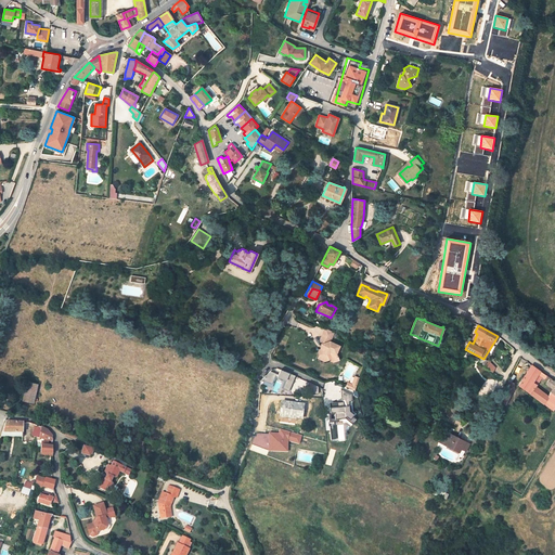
[(319,357),(323,358),(324,363),(328,362),(334,363),(338,359),(335,356),(336,356),(340,348),(330,343),(335,333),(325,328),(320,340),(323,349),(322,351),(320,350),(319,353),(319,357)]
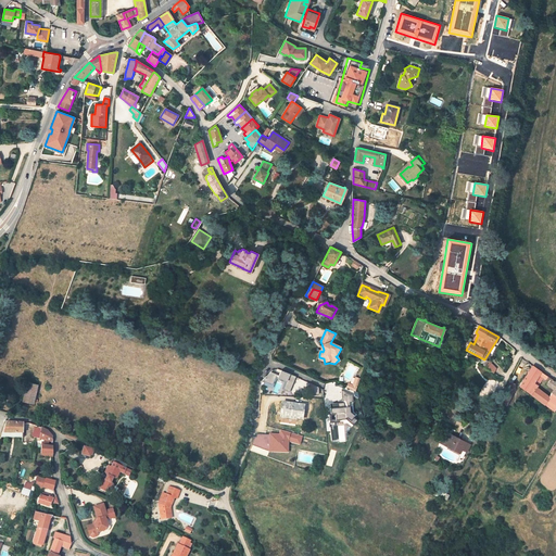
[(494,371),(497,368),(492,363),(488,366),(494,371)]
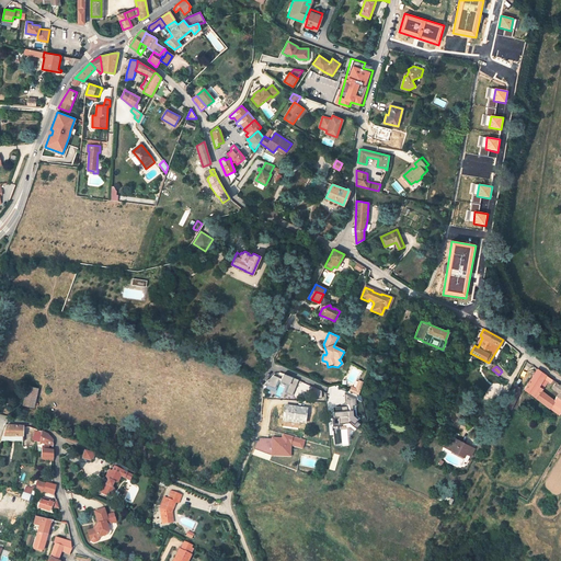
[(554,401),(554,400),(541,390),(548,381),(550,382),(551,382),(552,379),(537,368),(536,367),(534,371),(535,374),(529,381),(528,380),(524,386),(526,387),(525,389),(550,408),(554,401)]
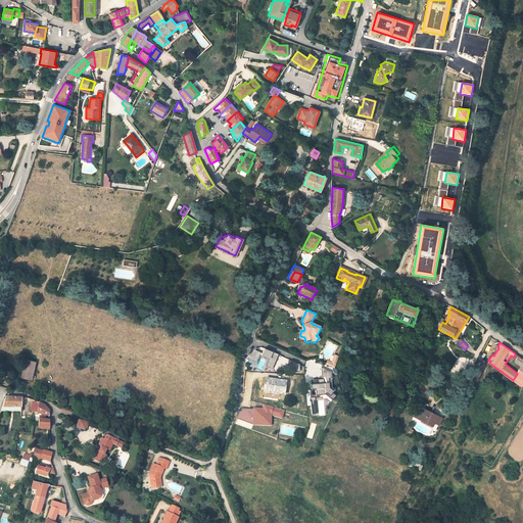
[(266,348),(263,355),(270,359),(267,366),(271,368),(277,353),(266,348)]
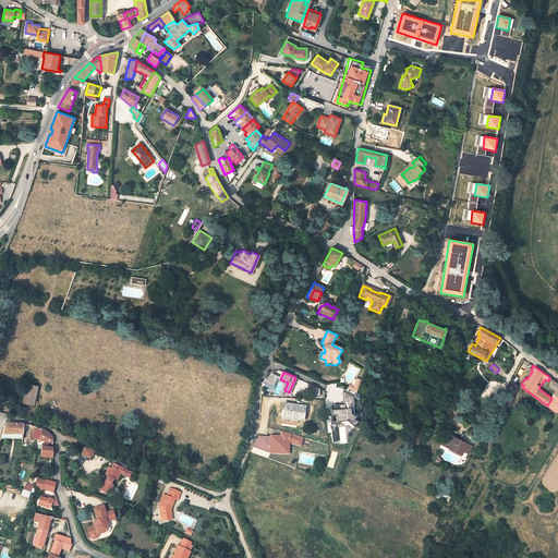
[(273,373),(265,380),(275,385),(279,376),(273,373)]
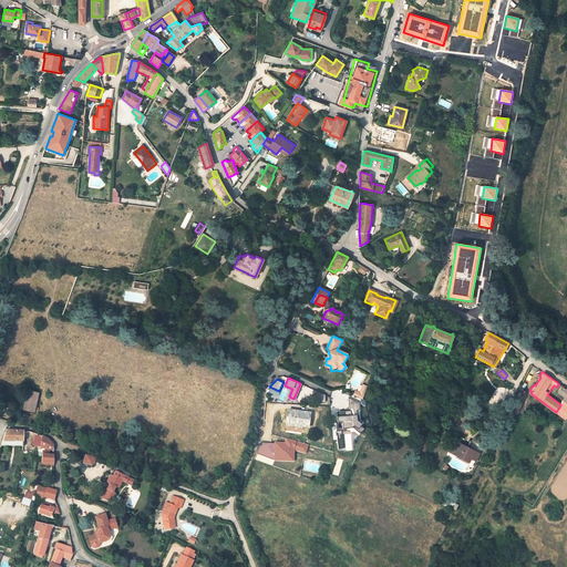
[(363,399),(368,385),(363,383),(360,392),(356,390),(353,395),(363,399)]
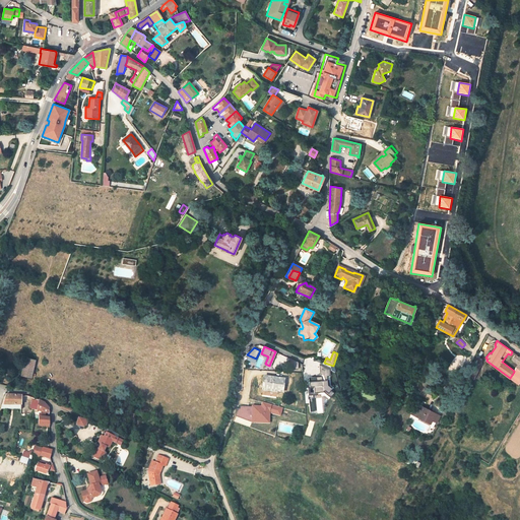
[(465,380),(467,381),(468,379),(469,379),(470,378),(473,379),(480,365),(479,365),(481,360),(476,356),(465,380)]
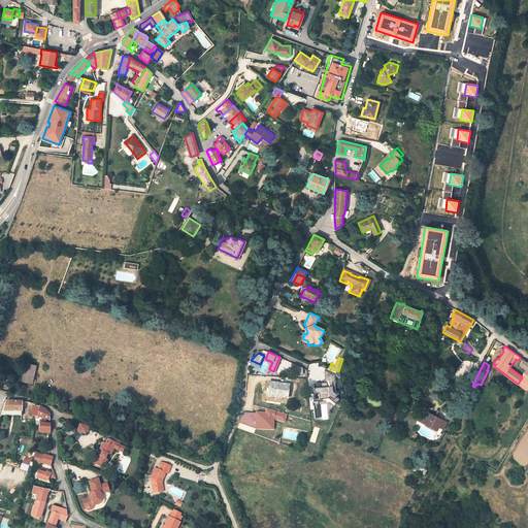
[(26,363),(22,382),(32,384),(36,365),(34,364),(26,363)]
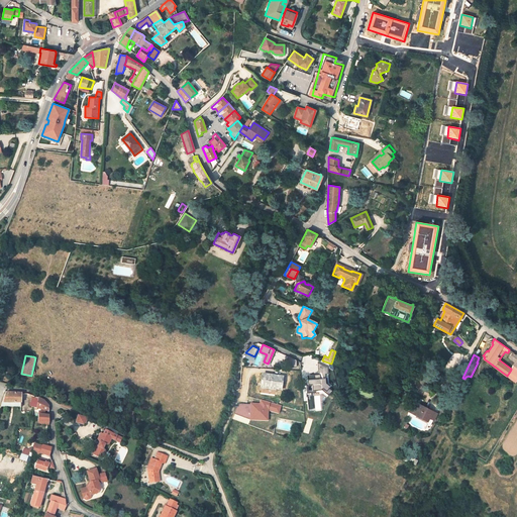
[(296,360),(288,356),(287,367),(296,367),(296,360)]
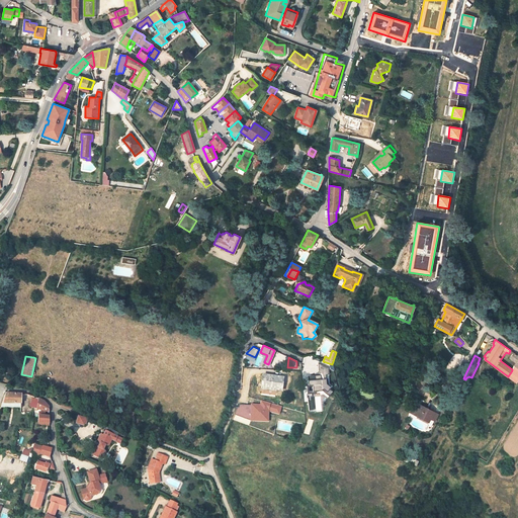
[(315,375),(307,375),(308,386),(312,386),(312,387),(313,391),(313,393),(316,392),(322,392),(322,390),(324,390),(327,393),(329,390),(331,387),(327,383),(326,374),(328,374),(328,368),(318,363),(319,376),(315,376),(315,375)]
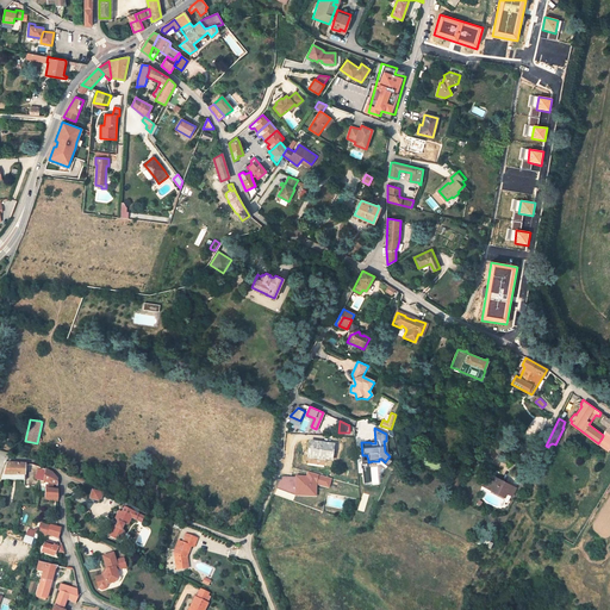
[(609,434),(605,431),(603,435),(603,436),(598,443),(608,450),(609,447),(609,434)]
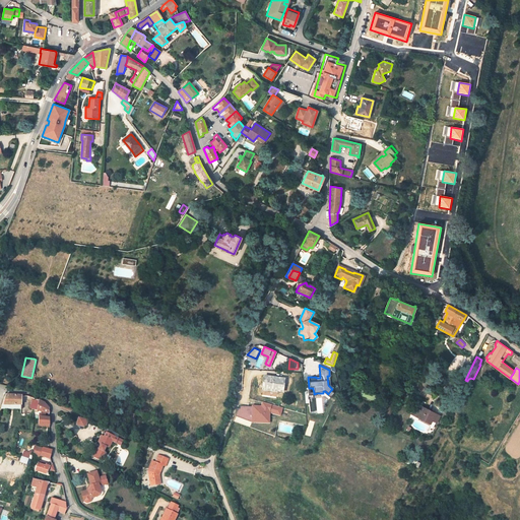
[(262,382),(265,383),(264,390),(281,393),(283,380),(263,377),(262,382)]
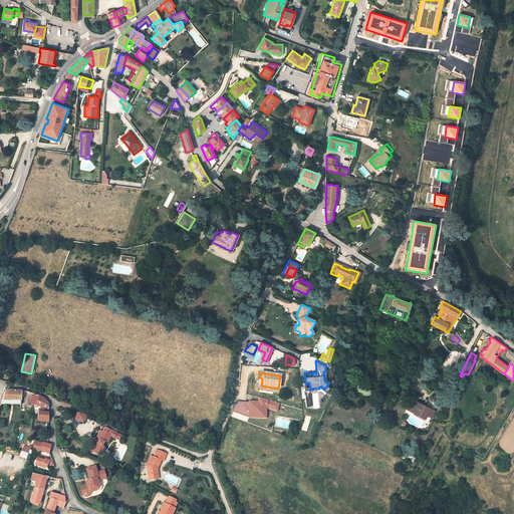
[(5,391),(2,400),(21,400),(20,405),(20,409),(27,410),(27,394),(29,395),(30,393),(28,392),(22,392),(5,391)]
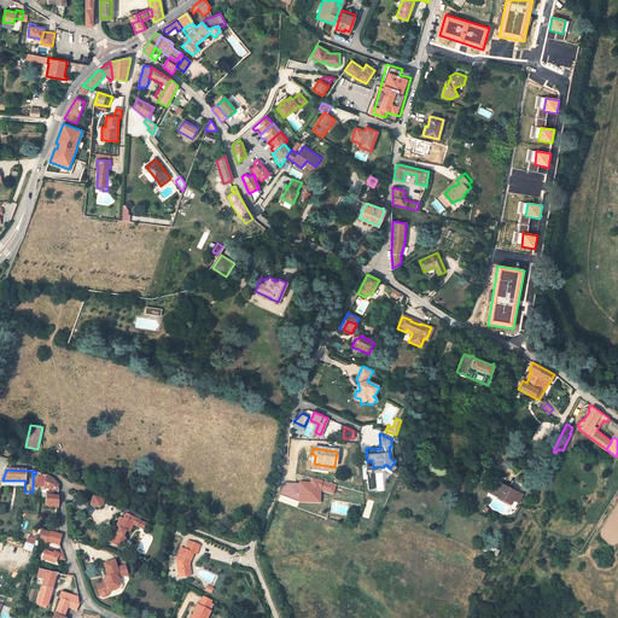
[(40,487),(44,488),(46,476),(40,473),(35,485),(39,485),(39,487),(40,487)]
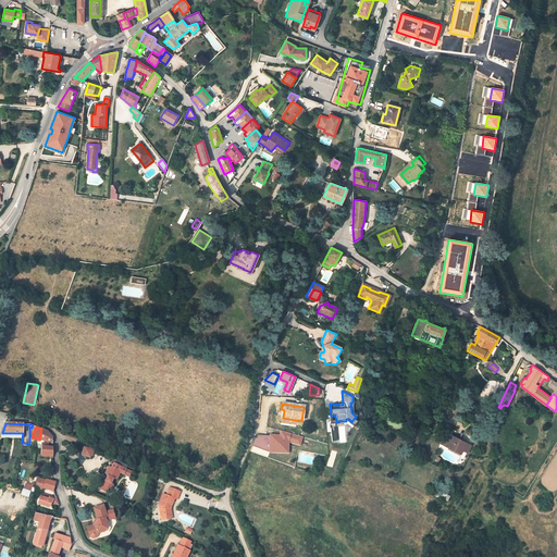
[(41,429),(39,440),(44,441),(47,441),(48,432),(41,429)]
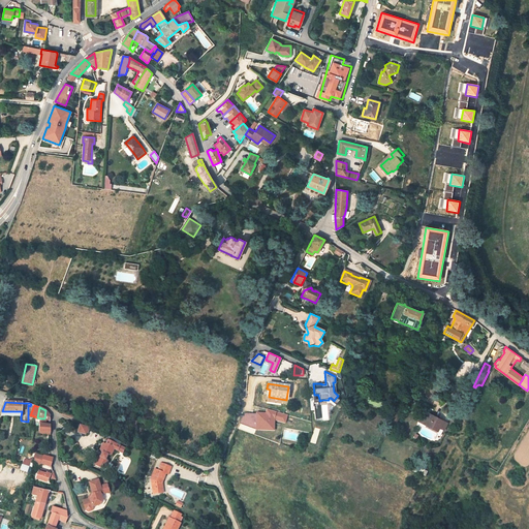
[(242,412),(242,428),(276,429),(276,422),(287,422),(287,412),(267,411),(267,413),(242,412)]
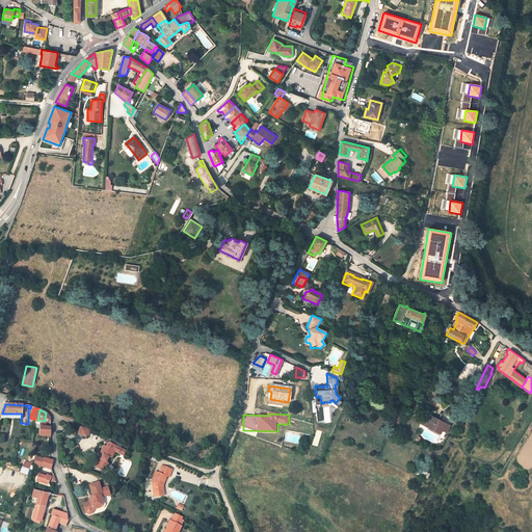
[(441,431),(444,426),(439,423),(437,425),(435,424),(435,422),(428,419),(426,423),(423,428),(427,430),(437,435),(439,435),(441,431)]
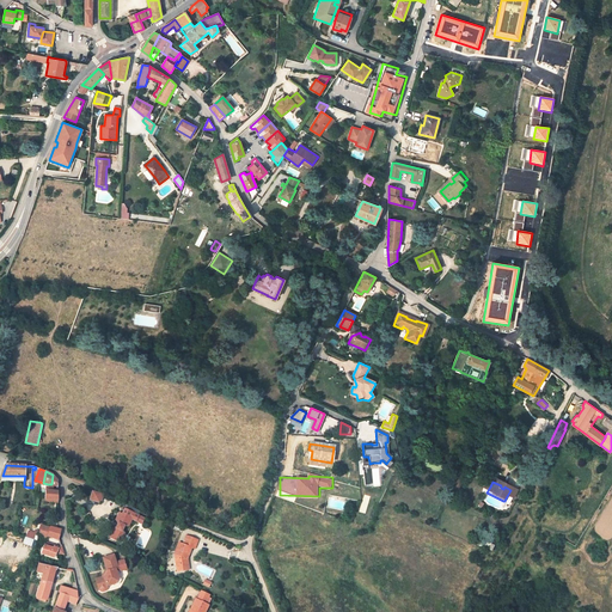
[(104,494),(92,490),(90,500),(102,503),(104,494)]
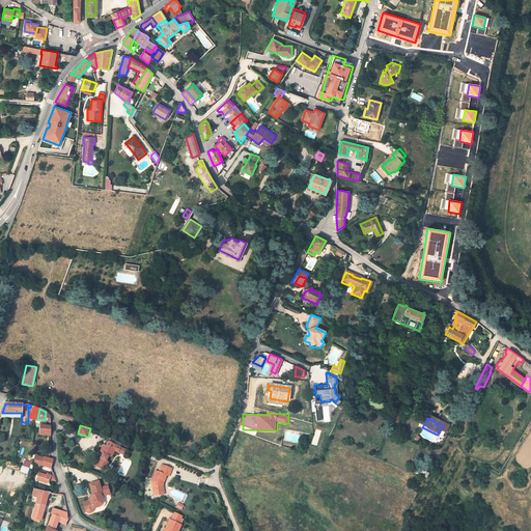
[(127,442),(110,436),(108,441),(119,446),(124,448),(127,442)]
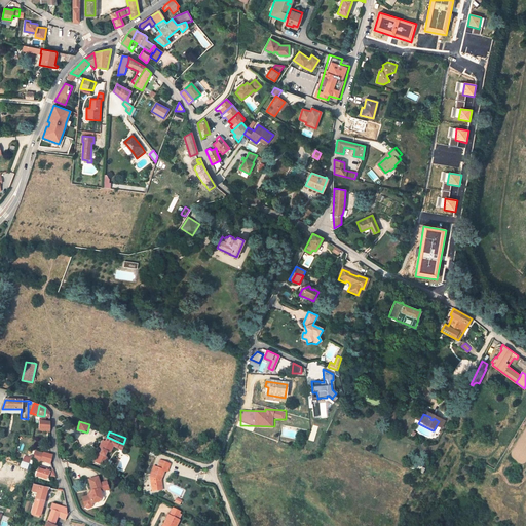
[(100,461),(105,463),(107,458),(105,454),(106,453),(110,451),(113,445),(121,448),(123,444),(118,442),(107,437),(105,441),(103,440),(100,446),(101,449),(100,452),(97,453),(92,460),(99,463),(100,461)]
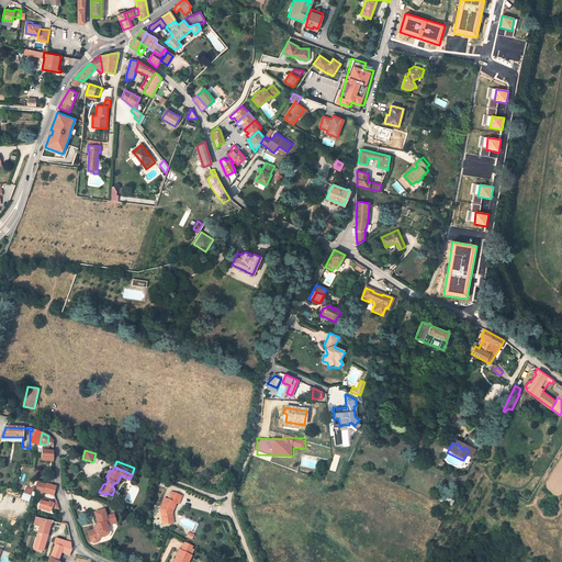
[(37,482),(34,493),(43,495),(44,493),(55,496),(55,495),(54,495),(56,486),(46,484),(45,484),(37,482)]
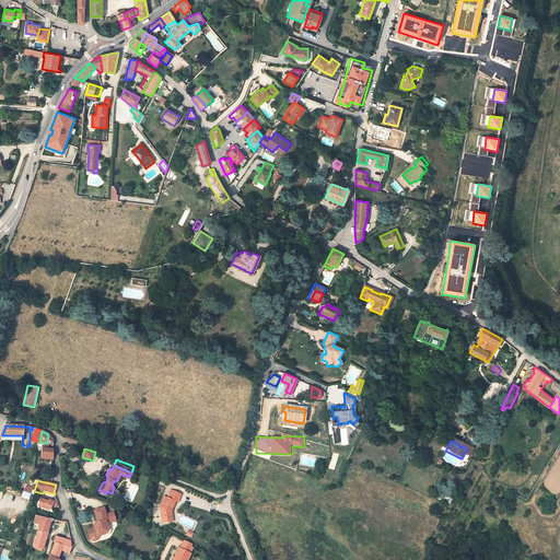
[(173,513),(174,513),(178,503),(182,504),(185,496),(174,491),(171,500),(166,498),(162,508),(166,524),(175,522),(173,513)]
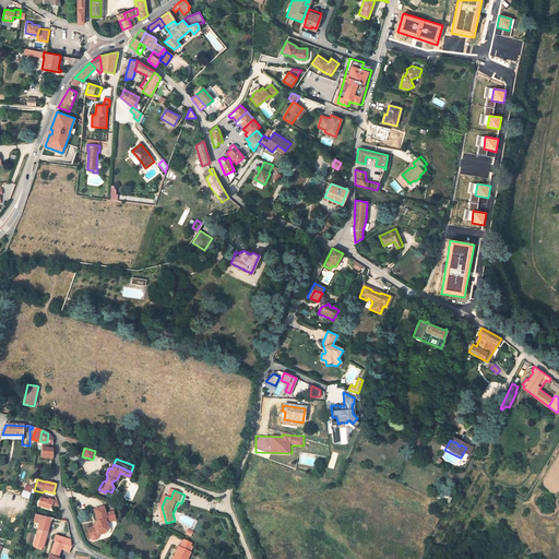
[(49,509),(51,506),(58,507),(56,498),(55,499),(44,496),(43,499),(40,498),(38,506),(49,509)]
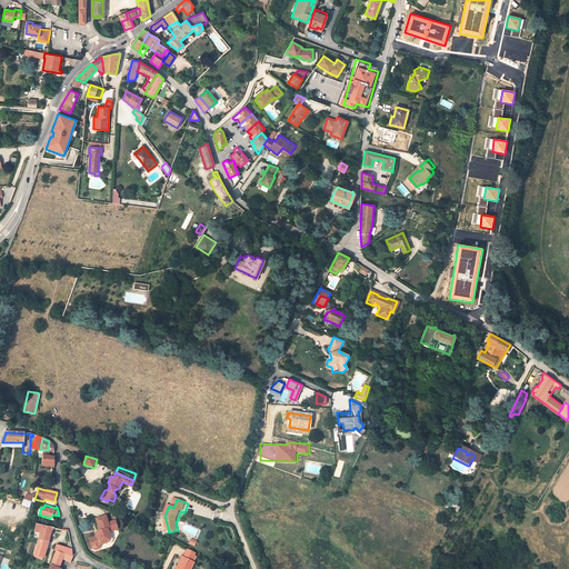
[(103,529),(106,528),(105,523),(102,516),(92,519),(96,530),(95,535),(86,537),(89,547),(91,549),(96,548),(97,546),(97,543),(102,542),(102,540),(101,537),(106,536),(103,529)]
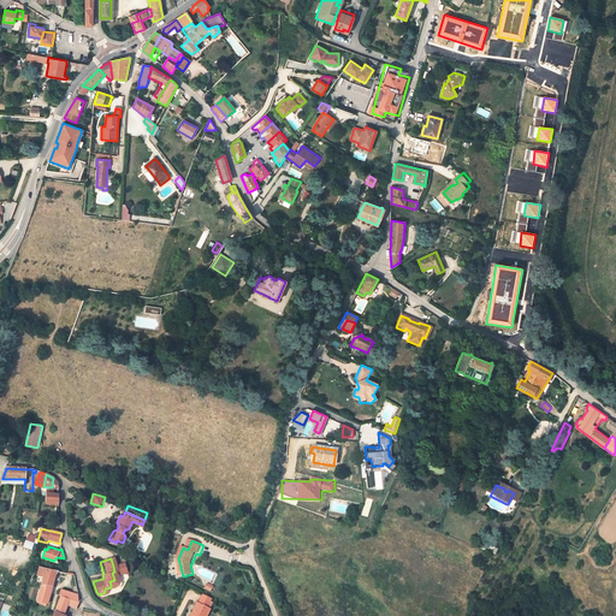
[(110,581),(111,585),(111,587),(111,590),(118,587),(119,585),(116,576),(124,573),(120,564),(113,567),(114,572),(112,573),(114,580),(110,581)]
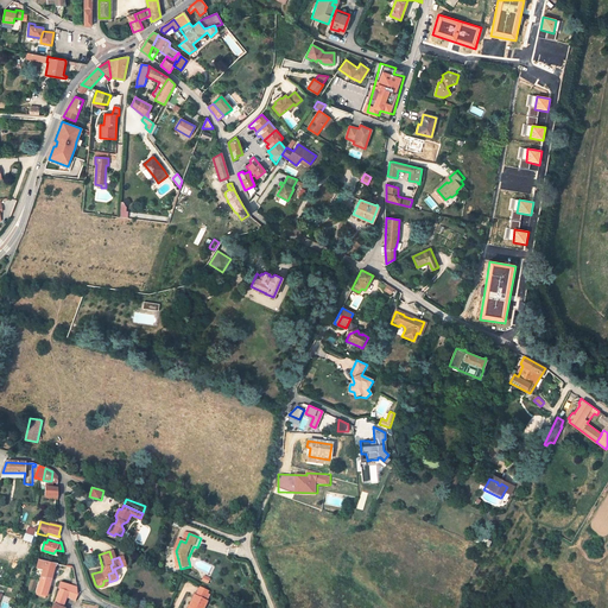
[(37,593),(46,596),(56,564),(54,563),(46,562),(39,559),(37,569),(43,571),(37,593)]
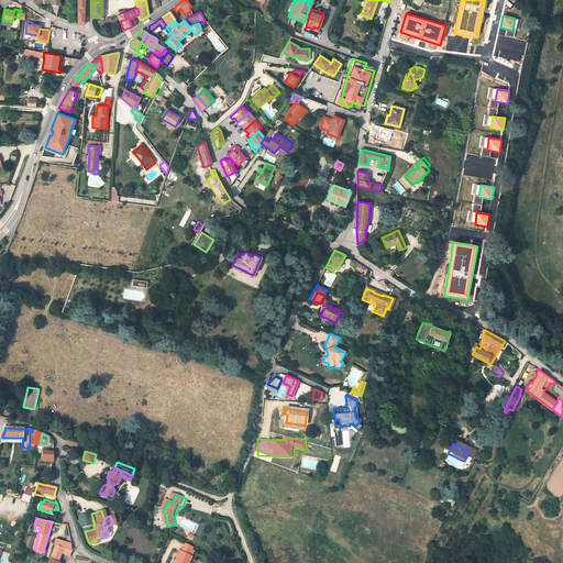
[(54,544),(55,545),(72,550),(70,543),(68,542),(56,539),(54,544)]
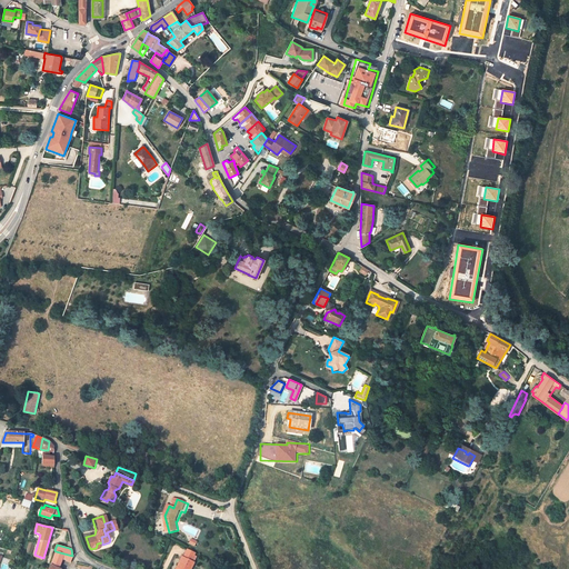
[(180,557),(177,565),(179,566),(177,568),(191,568),(198,555),(186,548),(182,557),(180,557)]
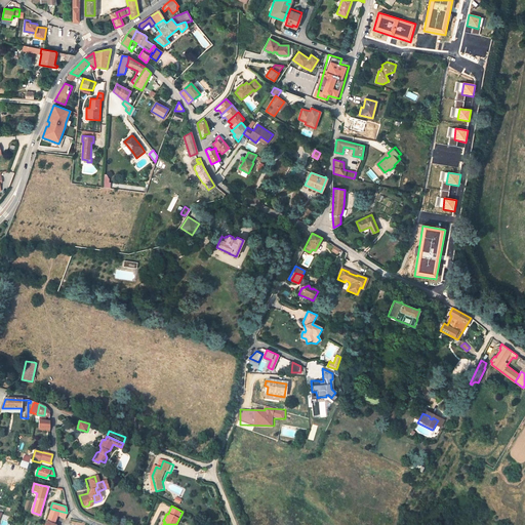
[(67,513),(51,509),(48,518),(47,520),(44,524),(54,524),(55,522),(57,516),(65,519),(66,518),(67,513)]
